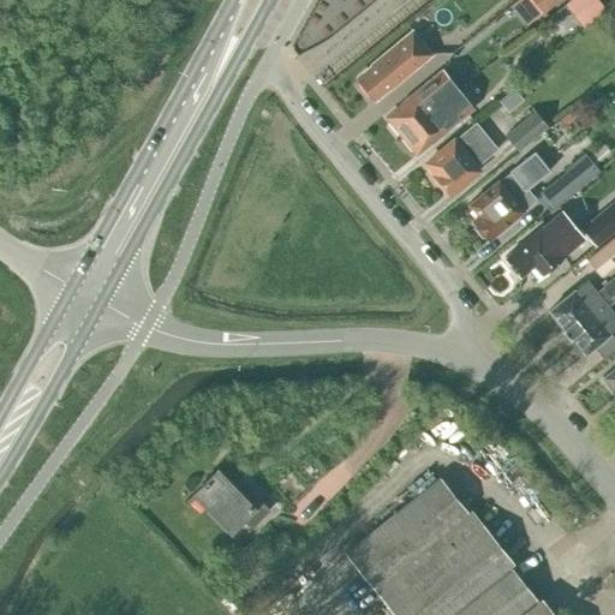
[(531,0),(542,13),(559,0),(531,0)]
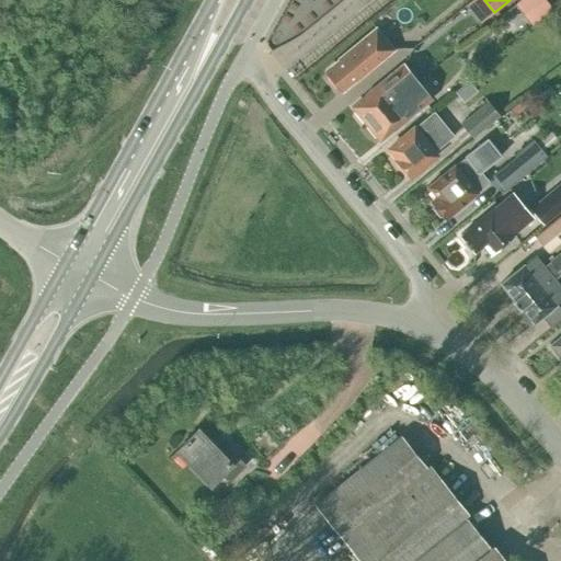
[(545,0),(519,0),(516,2),(533,23),(551,8),(545,0)]
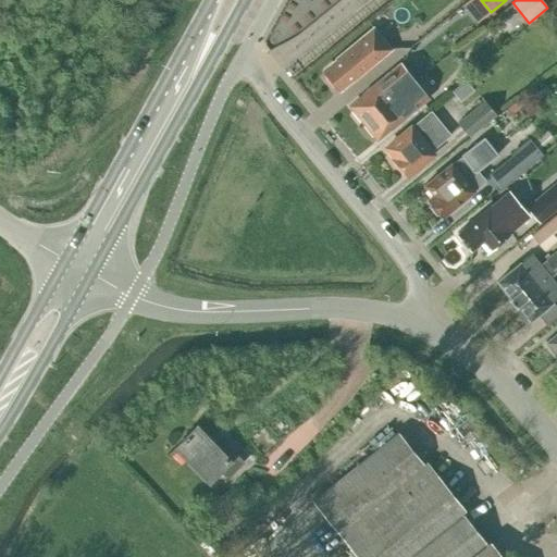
[(353,81),(376,61),(391,49),(372,25),(357,38),(358,39),(334,59),(337,61),(322,73),(335,89),(350,77),(353,81)]
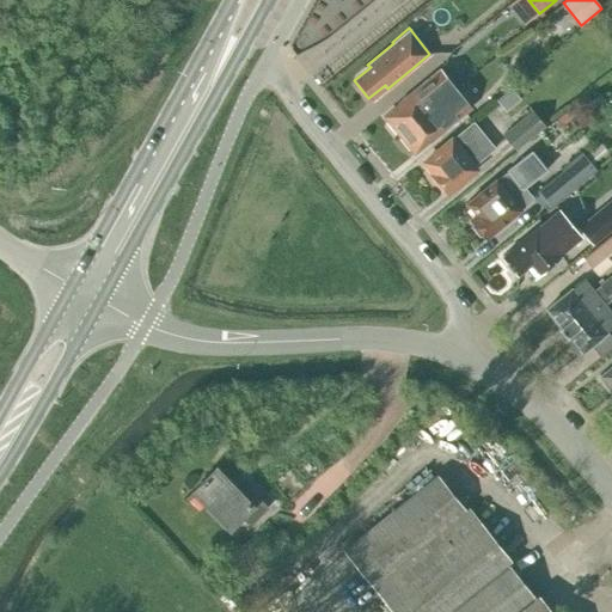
[(432,106),(454,89),(439,69),(396,104),(398,106),(385,117),(398,134),(432,106)]
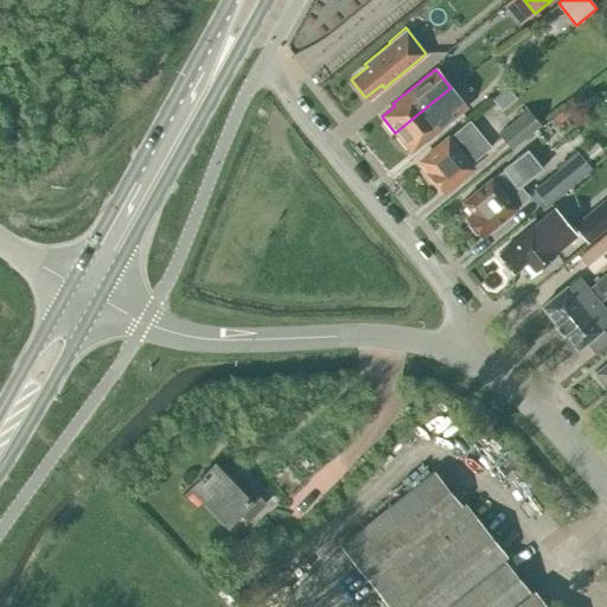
[(428,106),(395,133),(409,149),(422,139),(425,141),(466,107),(451,88),(428,106)]
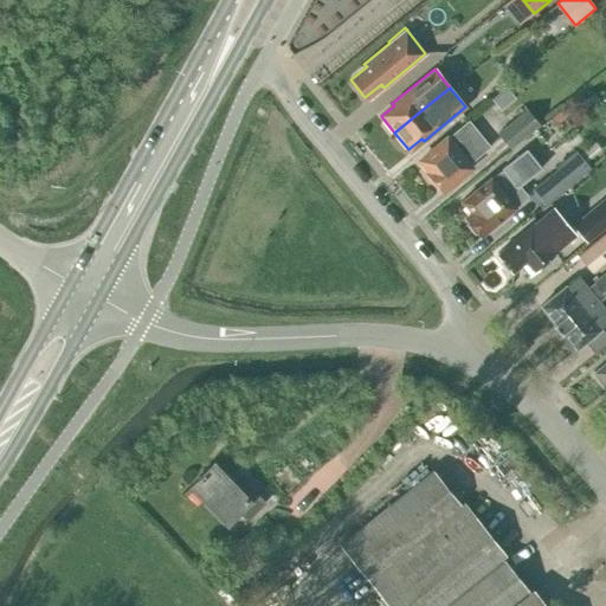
[(510,149),(539,124),(526,108),(496,133),(510,149)]
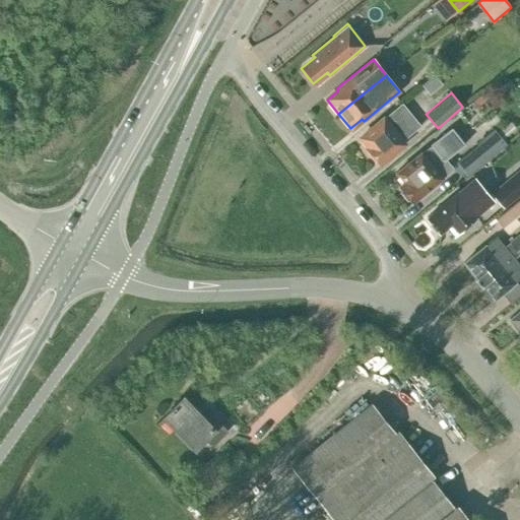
[(379,163),(403,144),(401,141),(420,126),(402,104),(360,137),(368,147),(367,148),(379,163)]
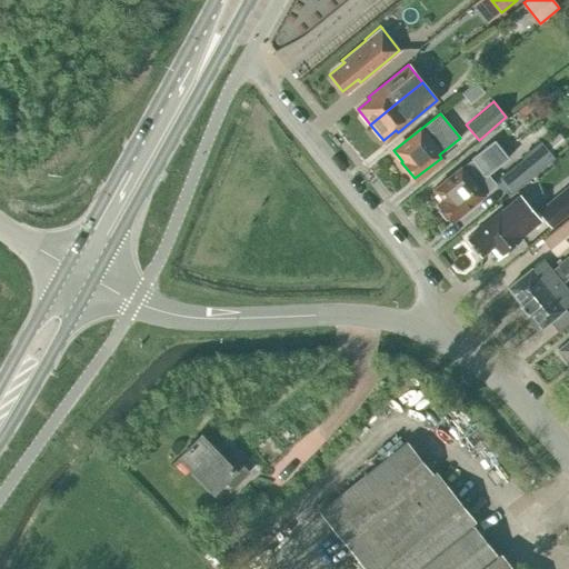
[(488,175),(508,158),(492,139),(469,158),(470,159),(460,167),(459,167),(432,189),(441,199),(437,202),(439,206),(438,210),(437,210),(443,218),(449,217),(451,220),(496,185),(488,175)]
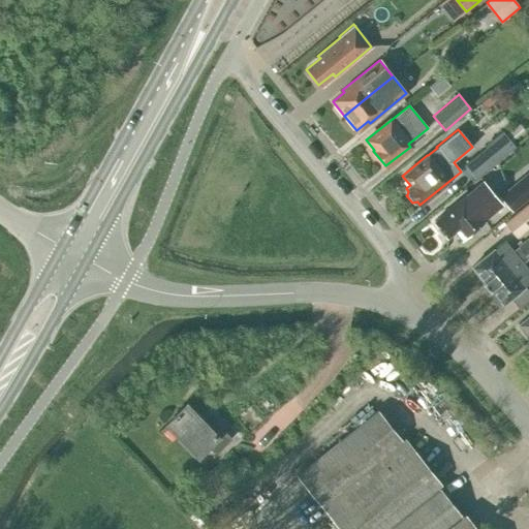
[(475,179),(516,147),(502,130),(484,146),(485,147),(464,164),(475,179)]
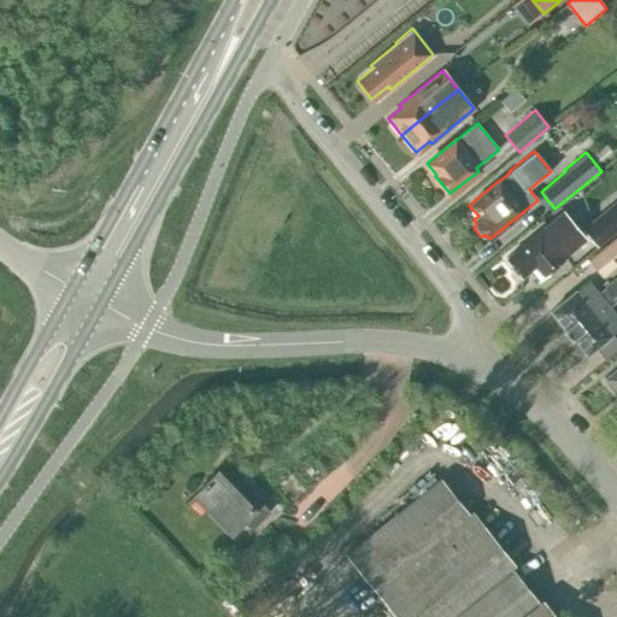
[(597,246),(616,229),(616,198),(581,228),(597,246)]
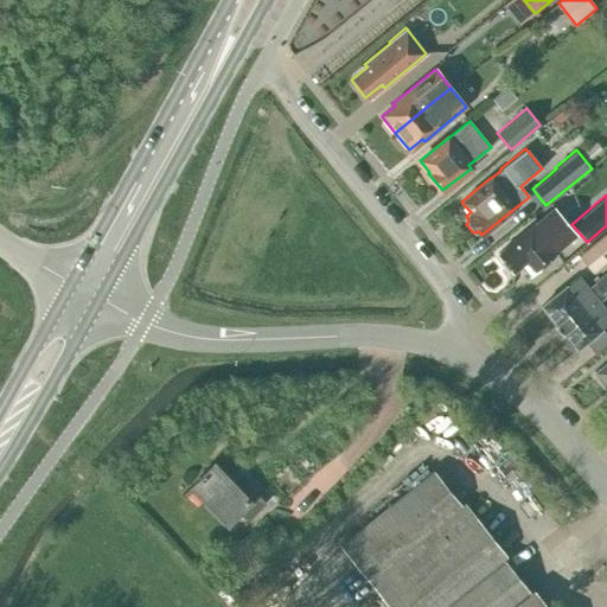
[(574,232),(553,208),(530,227),(497,254),(512,273),(521,266),(528,275),(553,255),(551,254),(566,242),(564,240),(574,232)]
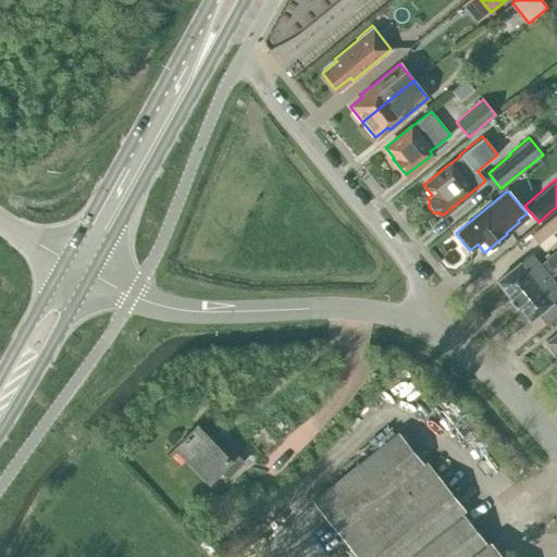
[(556,211),(530,234),(543,251),(556,238),(556,211)]
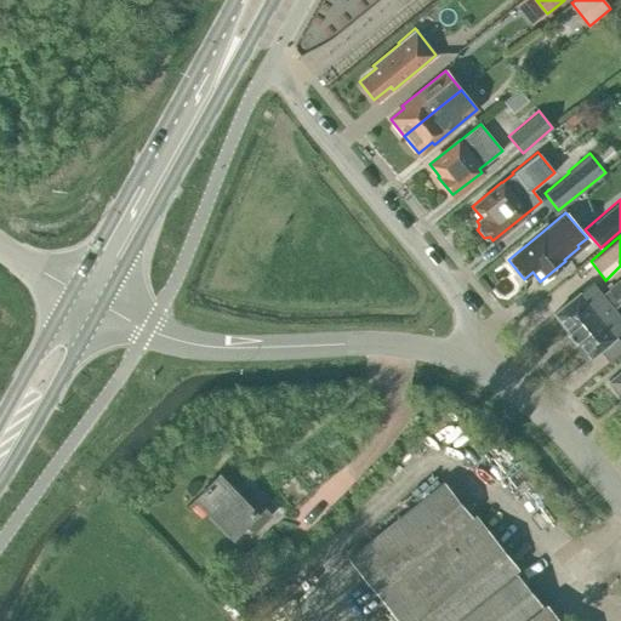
[(552,313),(567,331),(565,332),(574,341),(575,340),(588,358),(614,337),(620,330),(620,320),(611,308),(617,302),(620,306),(620,278),(608,290),(600,296),(591,283),(579,294),(577,292),(552,313)]
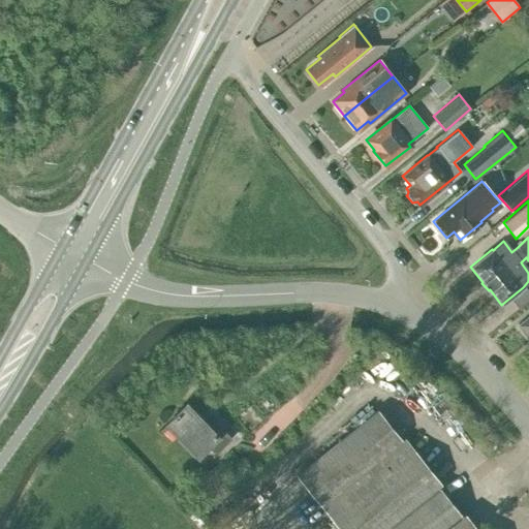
[(528,314),(518,324),(528,338),(528,339),(528,314)]
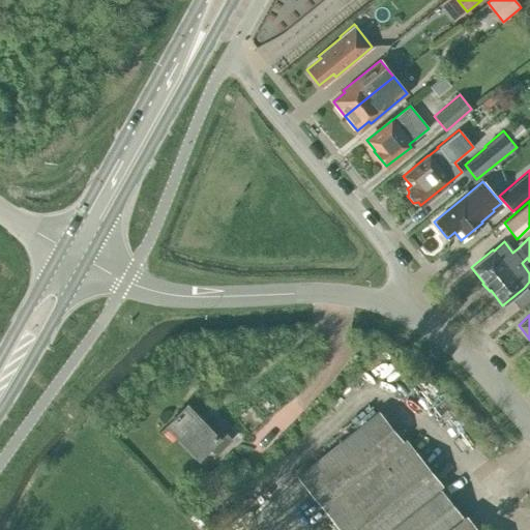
[(204,425),(185,407),(178,414),(177,414),(173,417),(174,418),(167,425),(197,455),(208,445),(215,452),(215,453),(215,454),(230,440),(210,420),(204,425)]
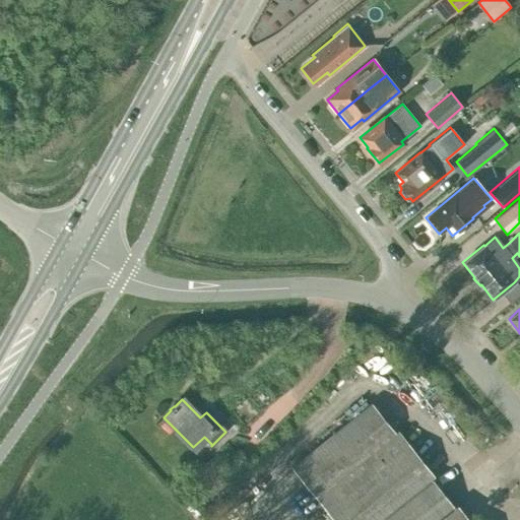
[(394,433),(371,403),(290,467),(332,519),(468,519),(457,505),(453,508),(430,477),(433,475),(397,431),(394,433)]
